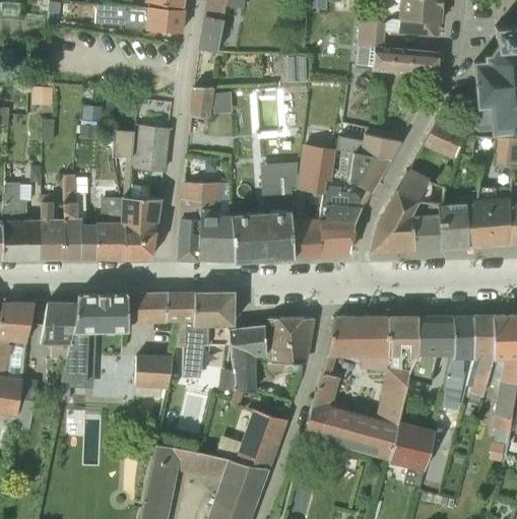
[(208,0),(206,16),(225,19),(227,12),(228,6),(228,0),(208,0)]
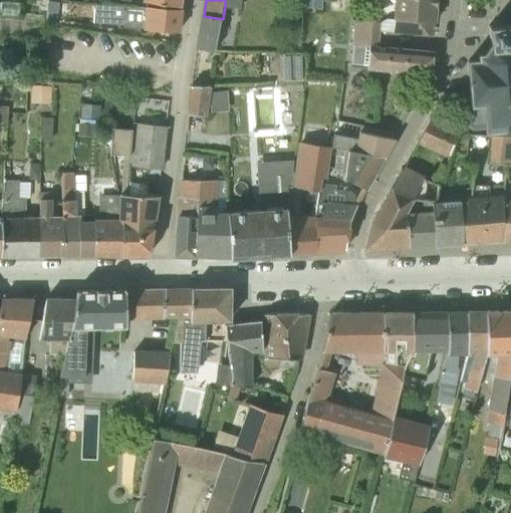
[(303,0),(303,9),(324,11),(324,0),(303,0)]
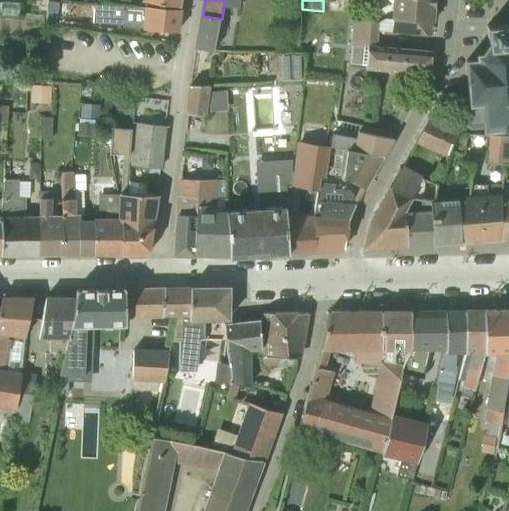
[(379,30),(428,35),(429,22),(434,22),(435,0),(389,0),(391,2),(394,3),(392,19),(387,19),(379,22),(379,30)]
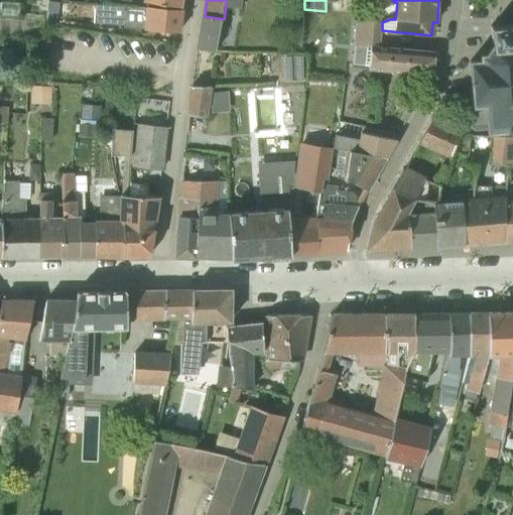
[(0,3),(0,15),(20,17),(21,4),(0,3)]
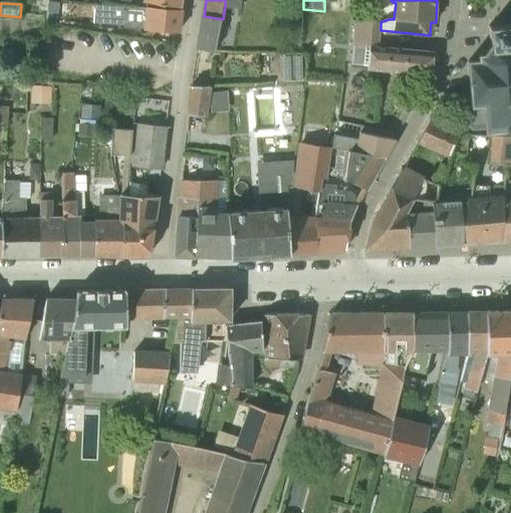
[(145,30),(180,32),(183,10),(118,5),(116,21),(145,24),(145,30)]
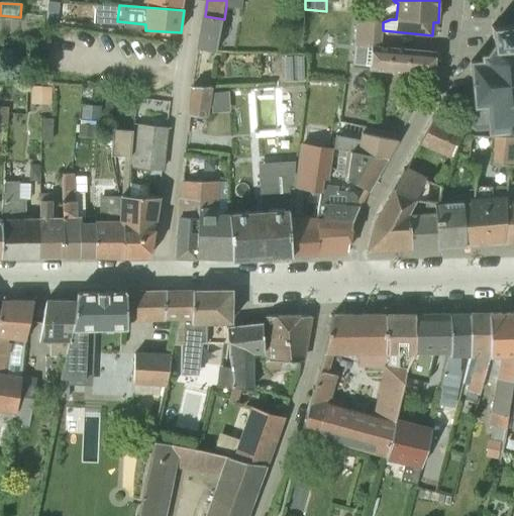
[(224,19),(220,41),(235,44),(240,15),(239,15),(225,12),(224,19)]
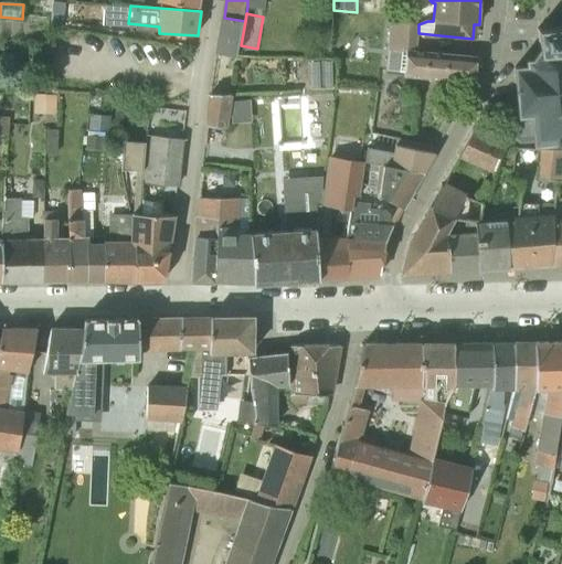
[(245,21),(224,18),(219,54),(239,56),(241,45),(245,21)]
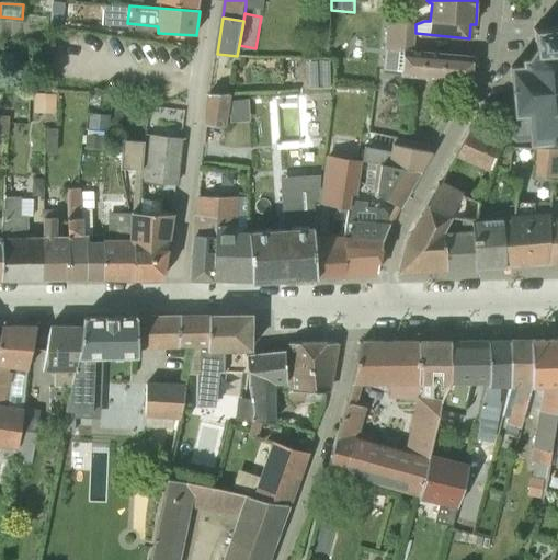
[(416,24),(388,23),(385,71),(402,73),(402,76),(471,82),(473,82),(475,58),(414,52),(416,24)]
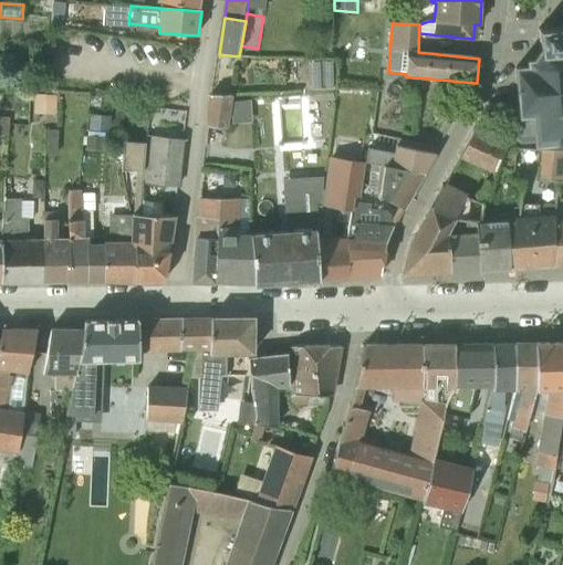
[(562,27),(540,29),(542,51),(533,63),(533,61),(530,61),(530,67),(518,69),(521,110),(514,110),(517,137),(522,143),(533,142),(534,147),(562,143),(562,27)]
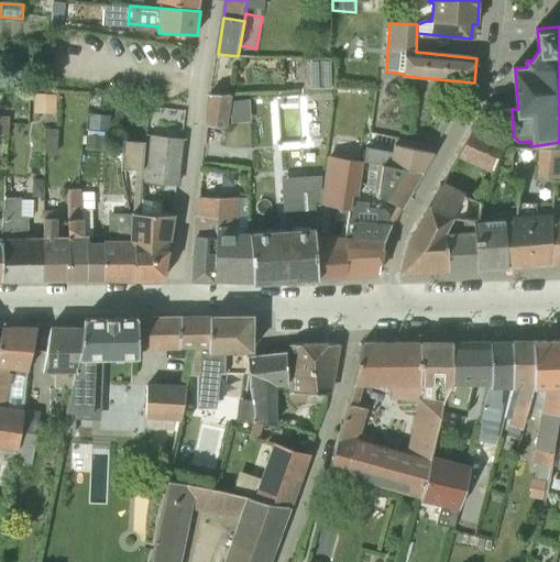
[(313,89),(333,89),(332,63),(313,63),(313,89)]
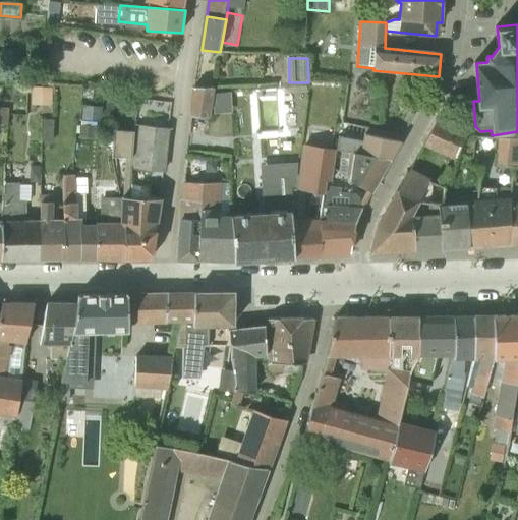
[(35,84),(34,103),(56,104),(57,84),(35,84)]
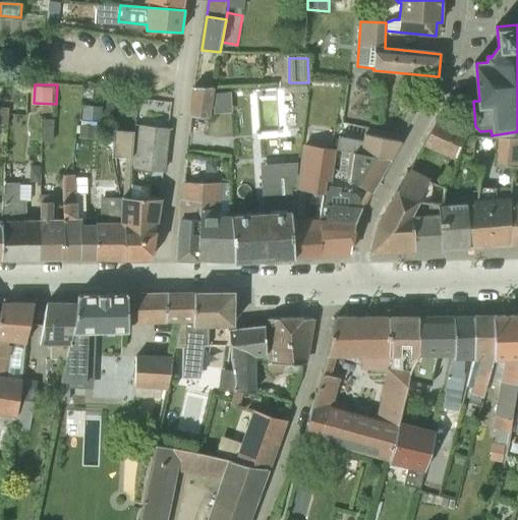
[(349,85),(342,87),(334,130),(334,131),(340,132),(338,150),(391,160),(401,141),(398,140),(400,135),(343,122),(349,85)]
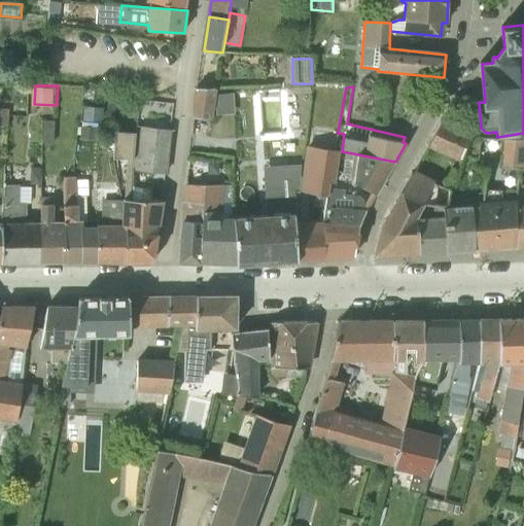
[(198,89),(195,117),(213,120),(217,89),(198,89)]
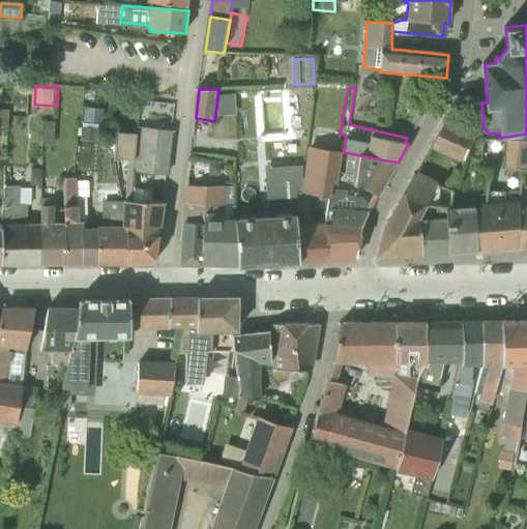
[(236,94),(218,95),(220,116),(237,115),(236,94)]
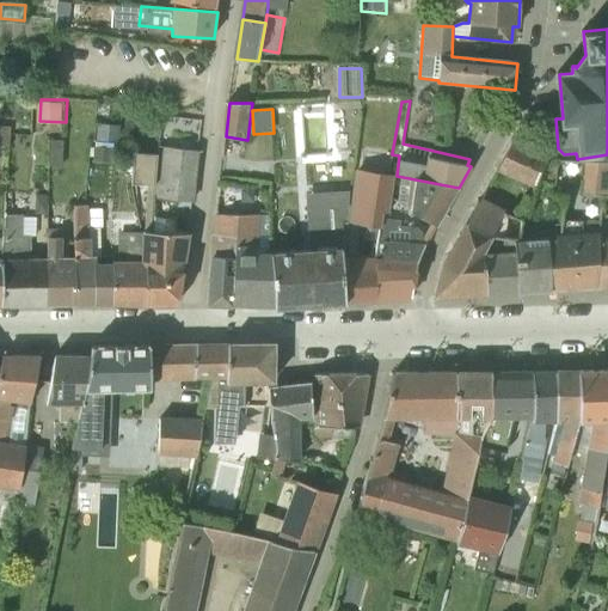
[(0,146),(11,147),(11,127),(0,126),(0,146)]
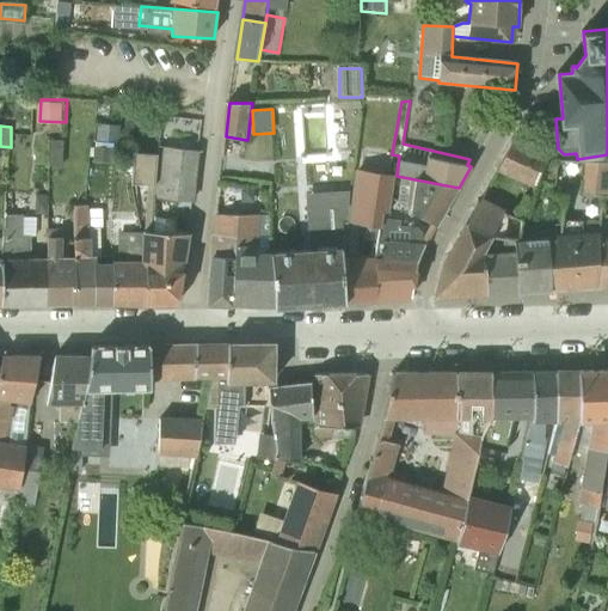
[(120,127),(102,126),(100,140),(120,141),(120,127)]
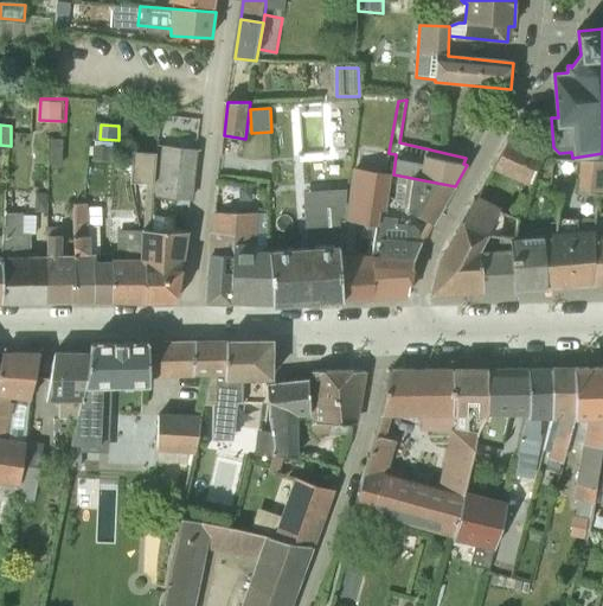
[(532,184),(543,159),(510,144),(495,167),(532,184)]
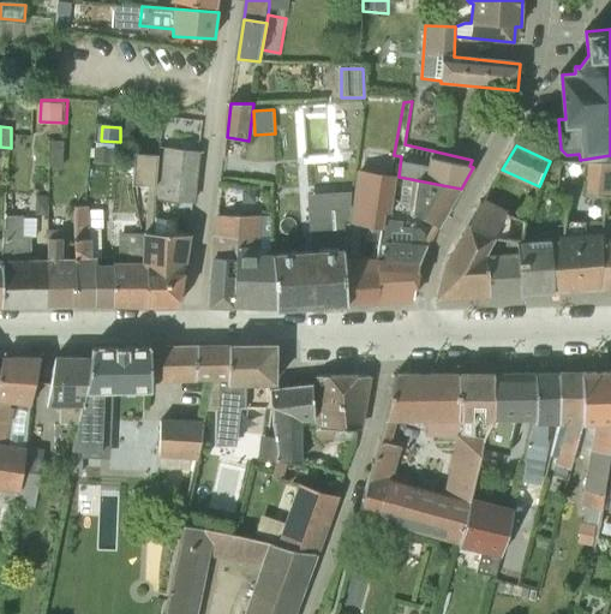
[(163,200),(193,203),(199,153),(160,148),(159,190),(163,191),(163,200)]
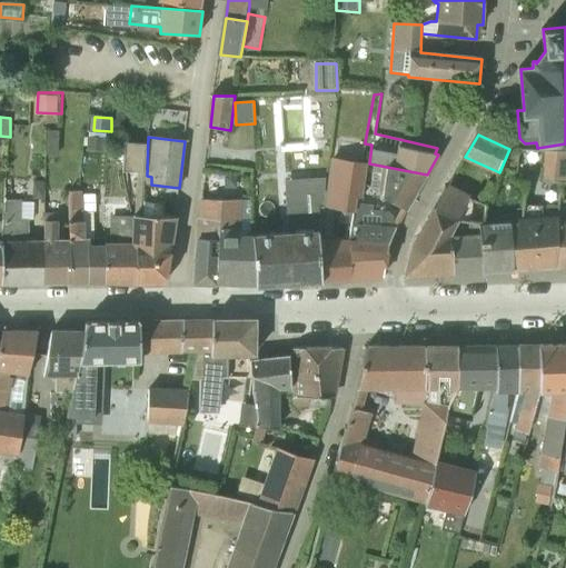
[(363,202),(371,145),(339,139),(336,158),(331,157),(326,206),(355,212),(356,202),(363,202)]
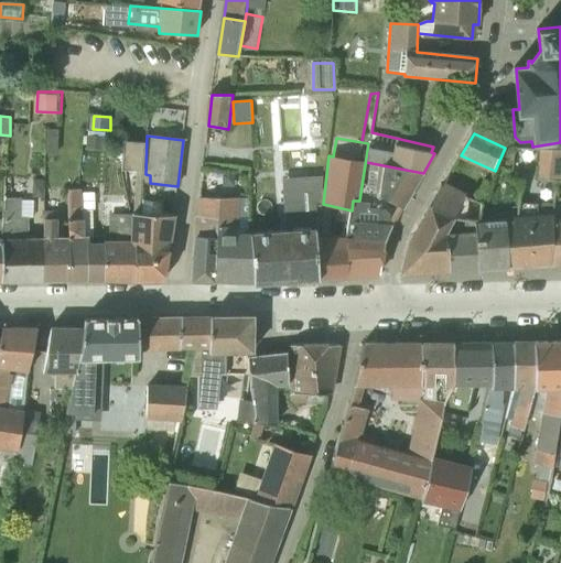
[(147,142),(123,140),(121,171),(138,172),(135,214),(143,214),(147,142)]
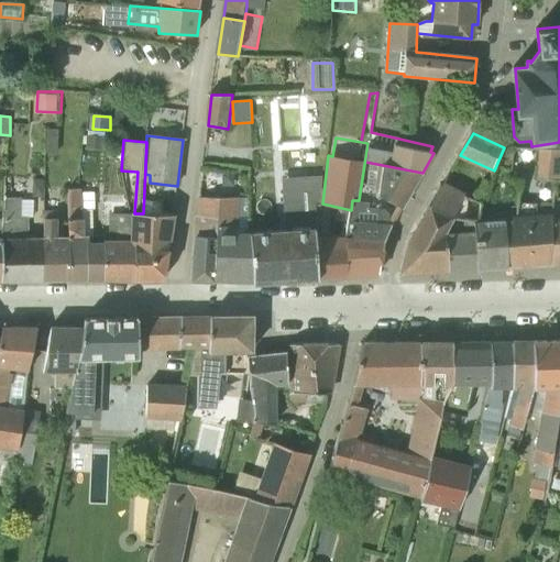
[(559,150),(540,149),(537,179),(559,182),(559,150)]
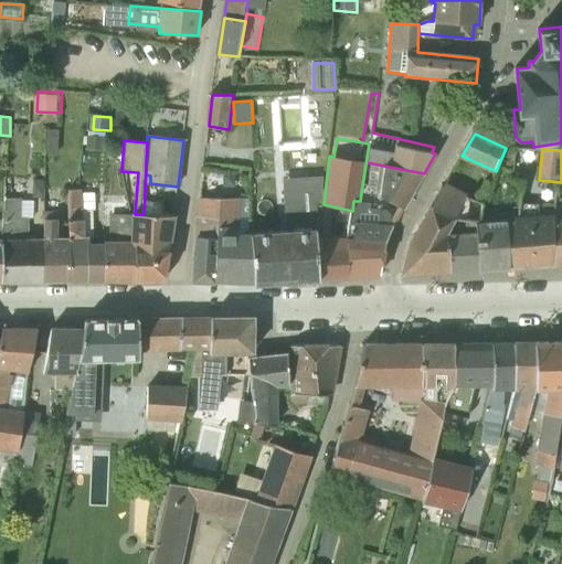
[(372,163),(369,185),(403,209),(424,173),(372,163)]
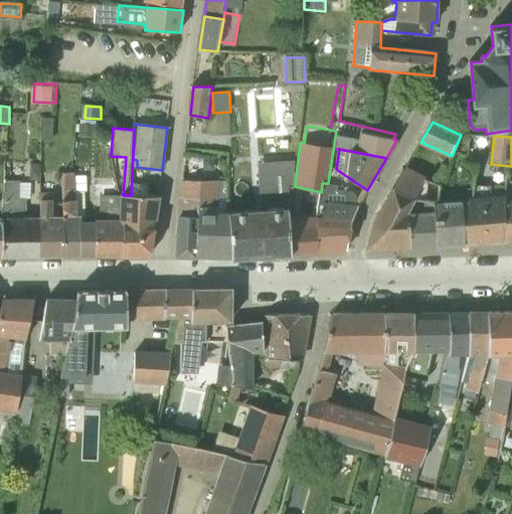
[(294,172),(294,161),(260,163),(262,210),(228,211),(231,259),(292,254),(288,186),(295,186),(296,172),(294,172)]
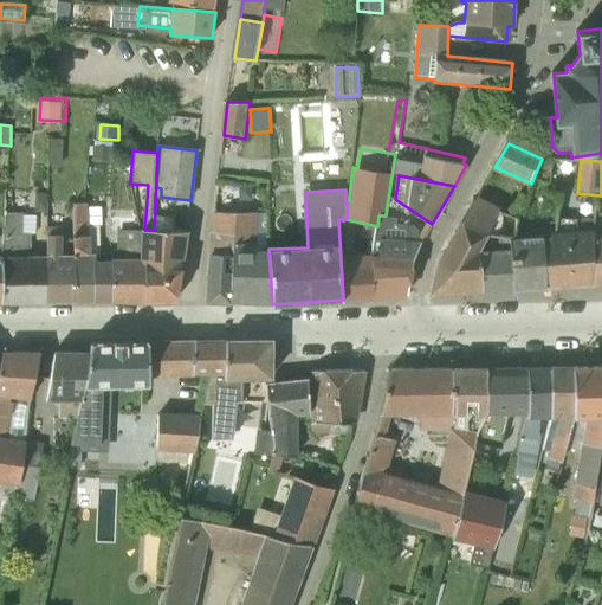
[(500,236),(505,213),(497,211),(474,199),(439,263),(432,293),(483,290),(480,250),(489,235),(500,236)]
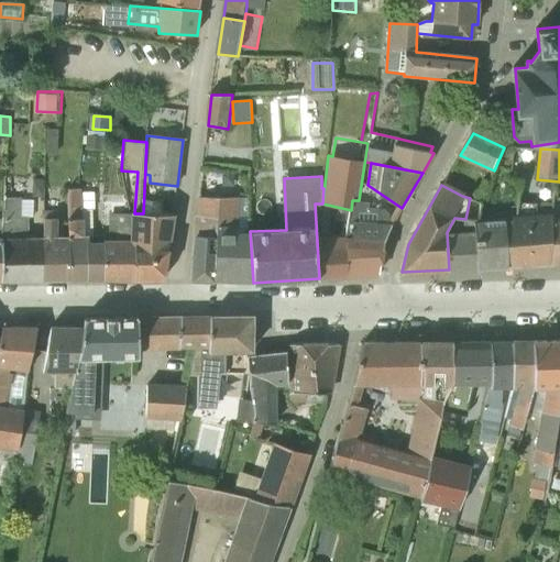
[(83,210),(81,189),(69,188),(69,237),(69,281),(106,281),(106,240),(96,240),(94,210),(83,210)]
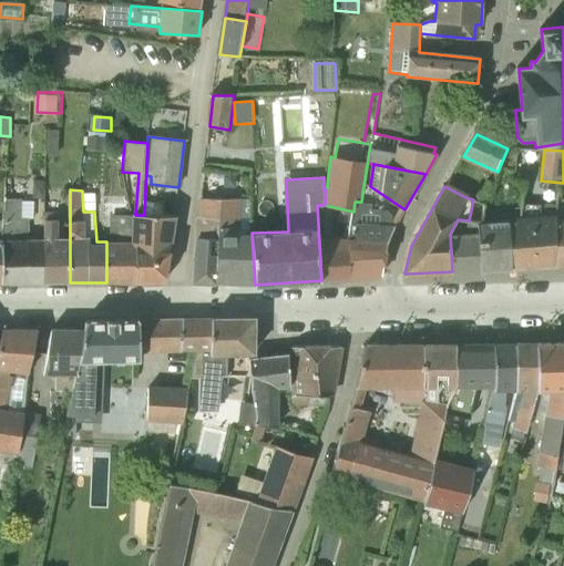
[(7,199),(3,283),(44,283),(45,239),(30,239),(30,199),(7,199)]
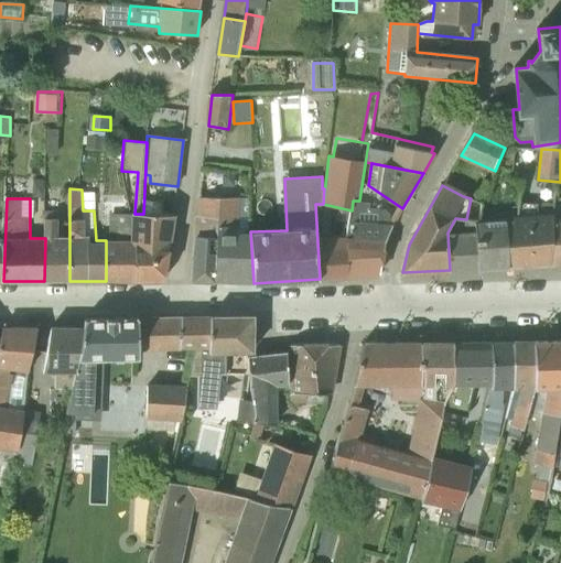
[(249,199),(201,198),(200,217),(218,219),(215,282),(254,283),(250,231),(249,199)]
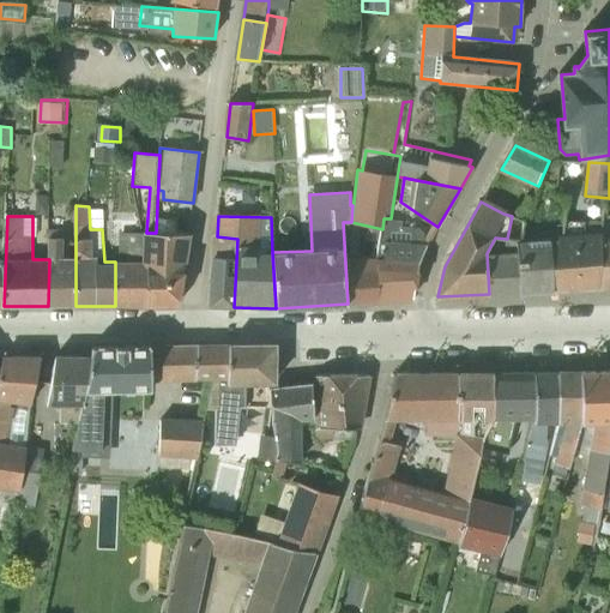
[(179,220),(156,218),(156,233),(143,233),(142,263),(185,266),(191,235),(177,234),(179,220)]
